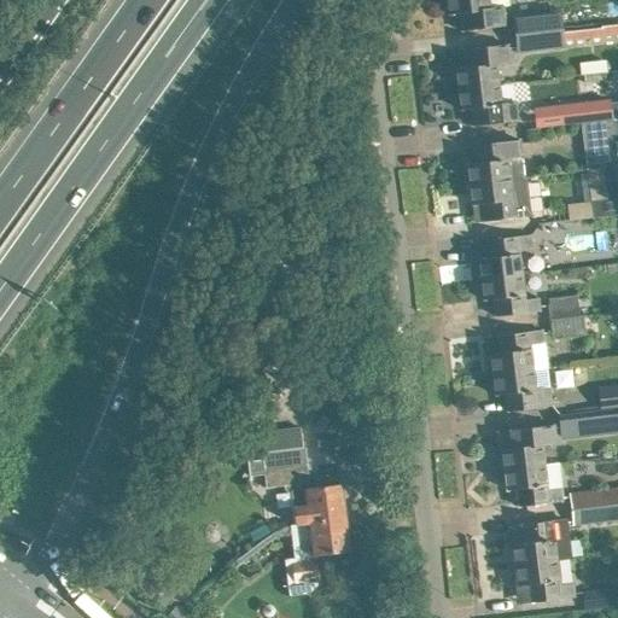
[(447,0),(449,15),(459,13),(461,31),(505,25),(503,13),(503,6),(509,6),(508,0),(447,0)]
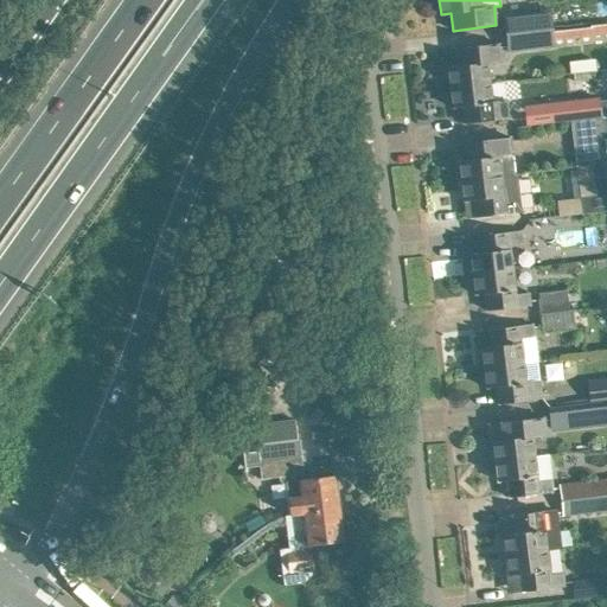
[(550,10),(503,14),(505,32),(553,27),(550,10)]
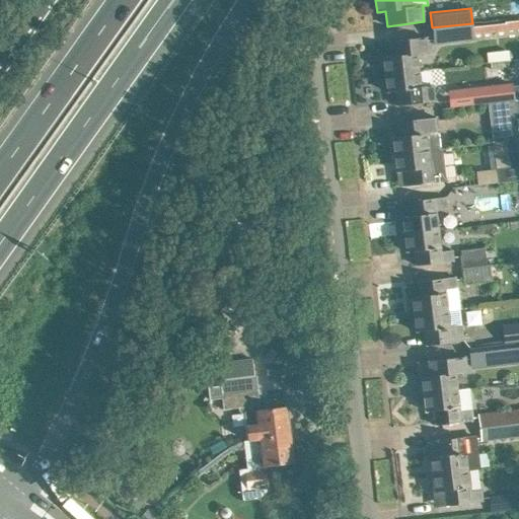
[(518,17),(472,23),(432,27),(434,45),(473,40),(473,34),(518,29),(518,17)]
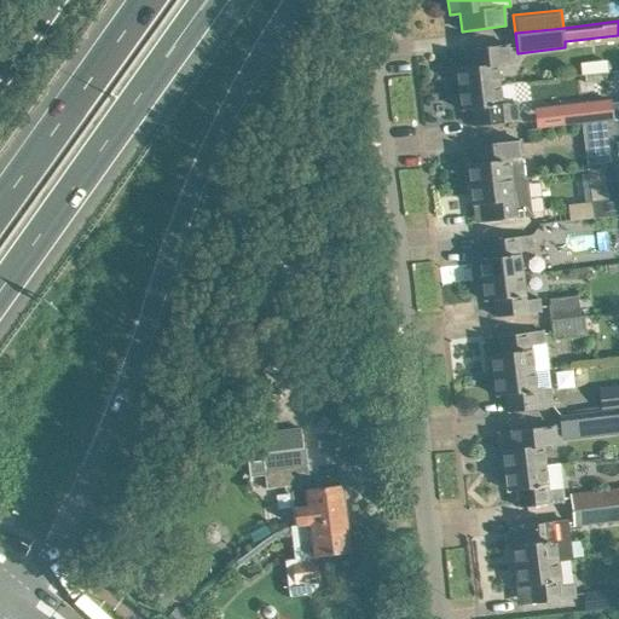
[(466,68),(456,69),(458,90),(499,85),(497,67),(510,64),(508,45),(464,50),(466,68)]
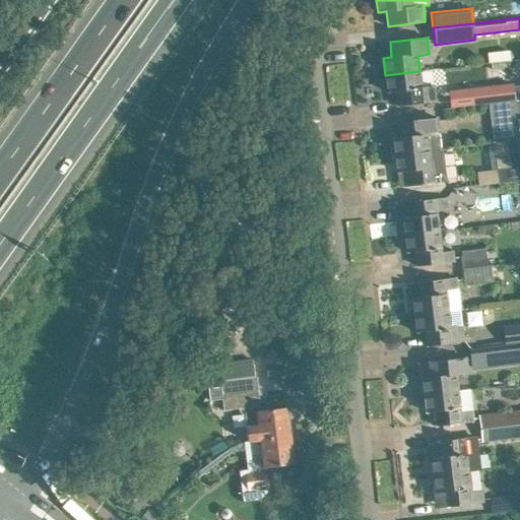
[(509,52),(488,54),(489,63),(510,61),(509,52)]
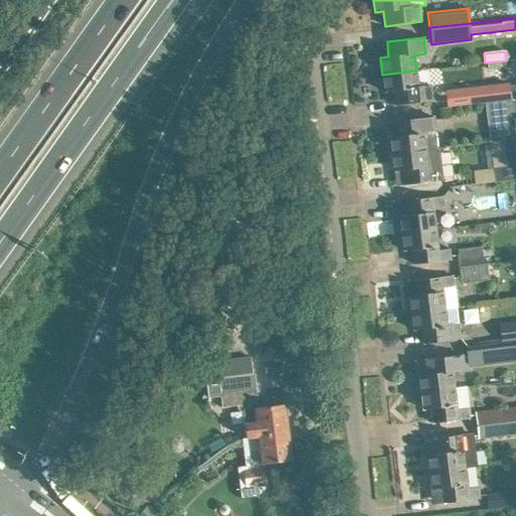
[(416,71),(382,75),(384,92),(392,91),(394,106),(414,103),(431,101),(430,91),(429,85),(417,87),(416,71)]
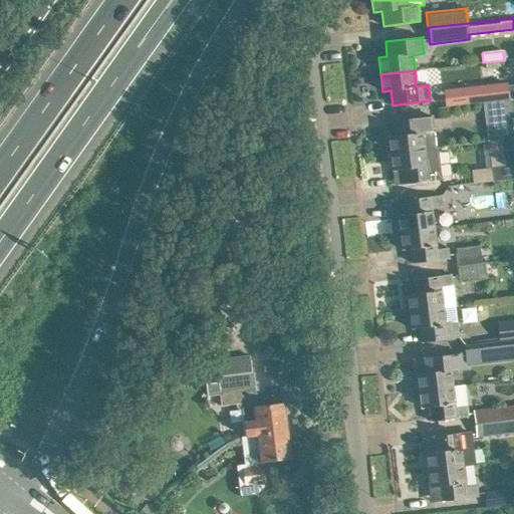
[(508,84),(481,87),(483,102),(510,99),(508,85),(508,84)]
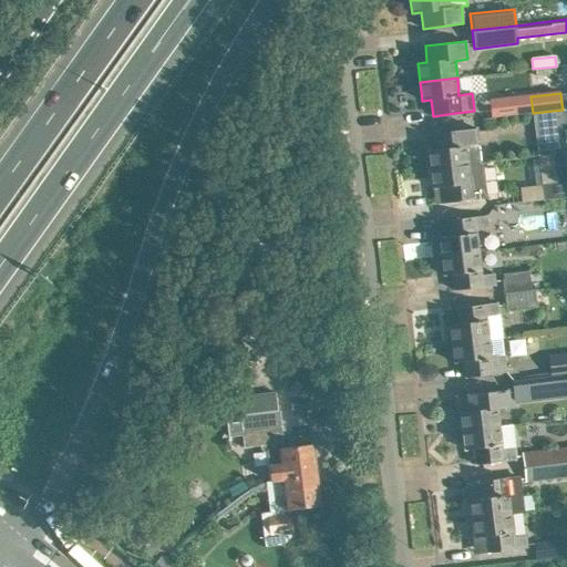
[(566,109),(563,110),(533,113),(538,157),(540,156),(553,155),(566,153),(566,150),(564,125),(566,124),(566,109)]
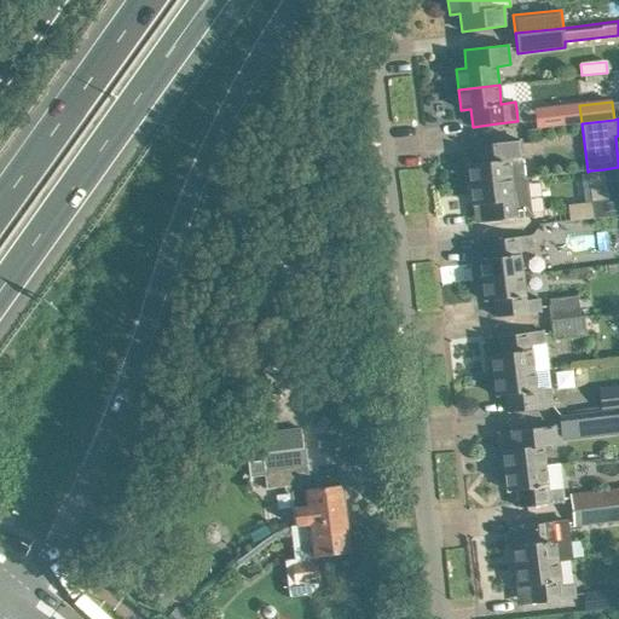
[(478,163),(468,165),(470,185),(512,180),(525,178),(521,152),(520,140),(499,143),(475,145),(478,163)]
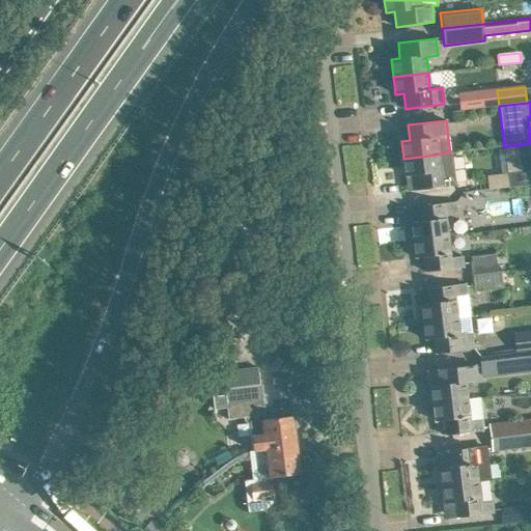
[(521,171),(507,173),(508,187),(530,184),(530,143),(518,145),(521,171)]
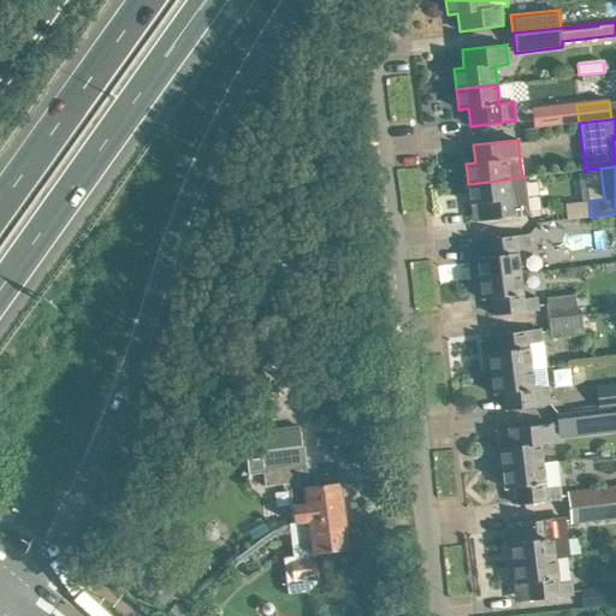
[(509,179),(468,184),(471,205),(480,203),(483,220),(505,218),(528,214),(526,202),(522,177),(509,179)]
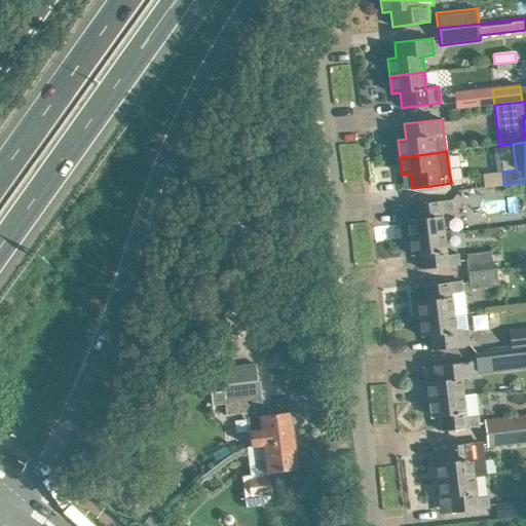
[(415,220),(407,220),(409,237),(443,234),(441,213),(452,211),(451,200),(414,204),(415,220)]
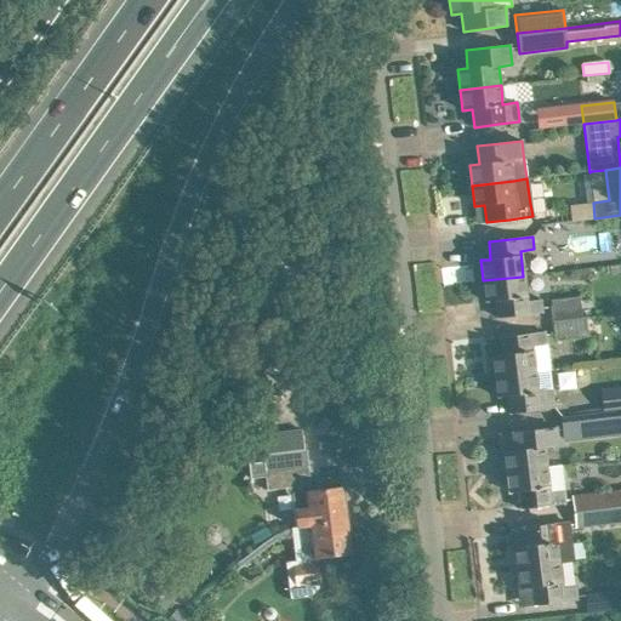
[(523,277),(483,280),(485,301),(495,300),(497,318),(542,313),(541,300),(527,302),(523,277)]
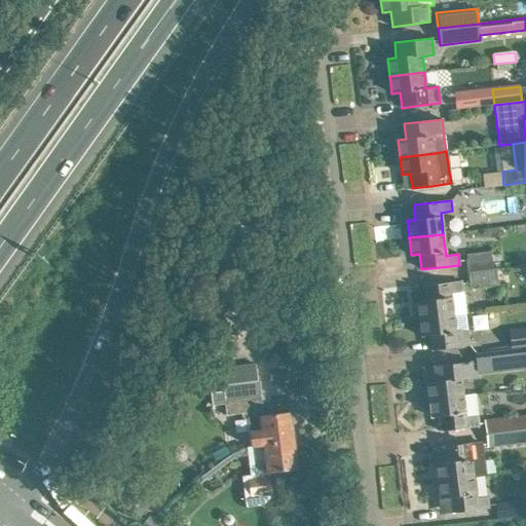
[(468,260),(466,260),(468,272),(492,269),(490,252),(468,254),(468,260)]
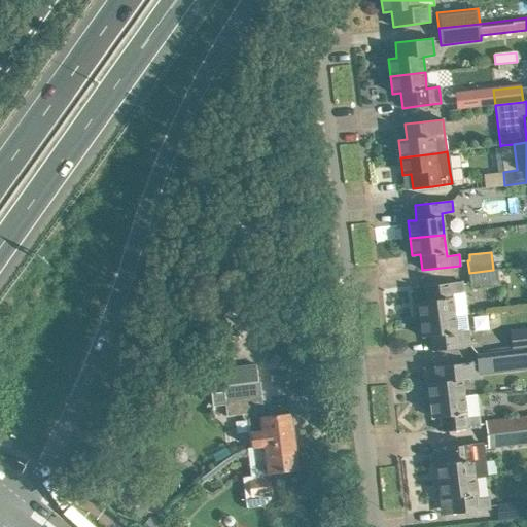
[(493,270),(469,273),(471,288),(498,285),(496,270),(493,270)]
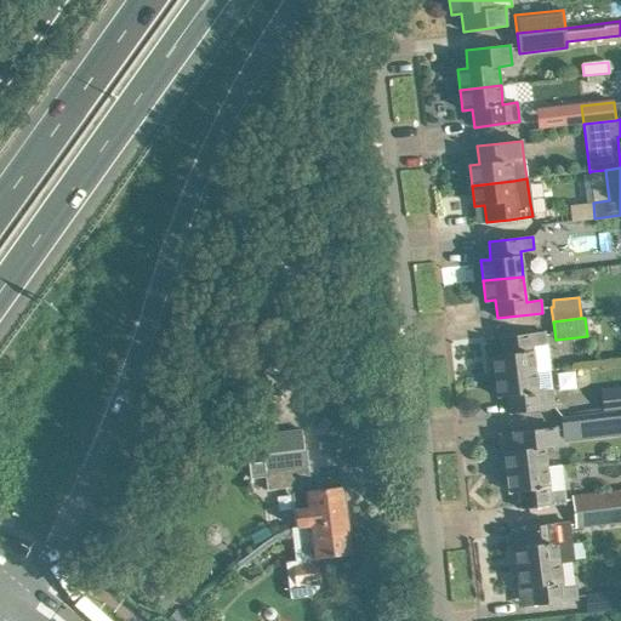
[(502,354),(493,355),(495,376),(534,371),(530,345),(543,343),(546,343),(543,331),(542,332),(524,334),(500,337),(502,354)]
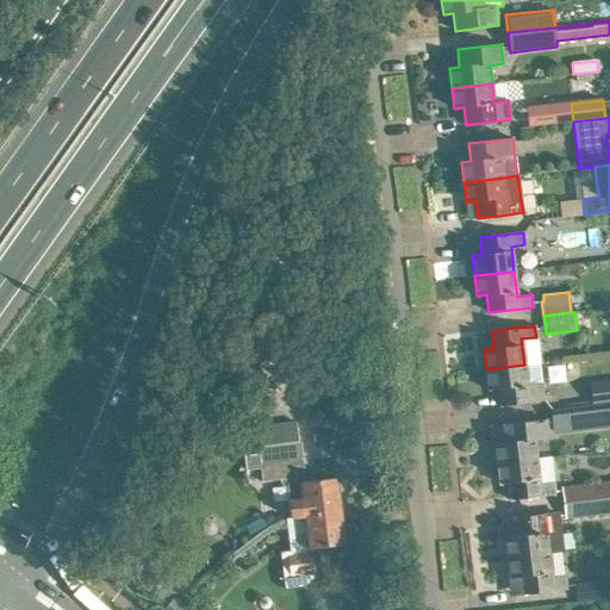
[(255,383),(210,437),(226,452),(288,375),(290,358),(273,344),(247,377),(255,383)]
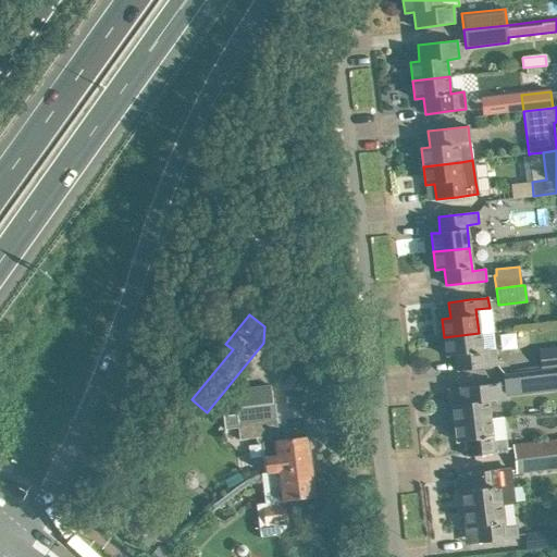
[(479,333),(444,337),(446,356),(455,355),(457,371),(496,366),(492,332),(479,333)]
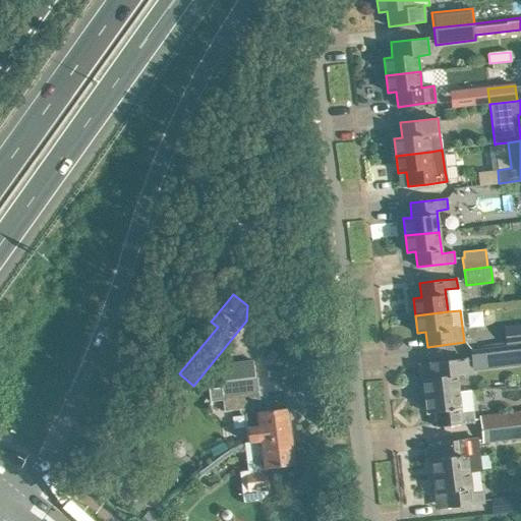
[(505,342),(493,344),(493,347),(494,347),(520,343),(520,324),(504,327),(505,342)]
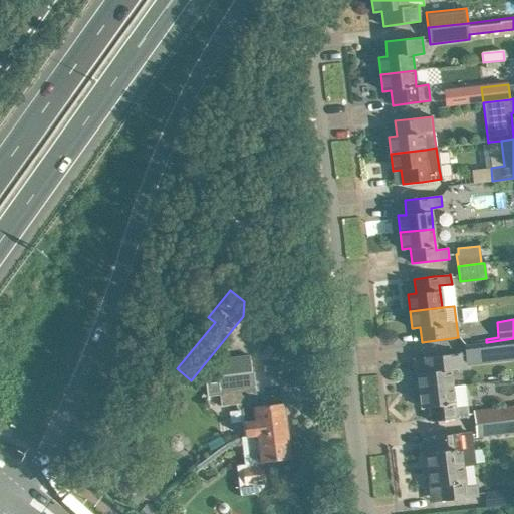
[(486,342),(465,345),(467,363),(496,360),(513,357),(513,338),(510,339),(487,342),(486,342)]
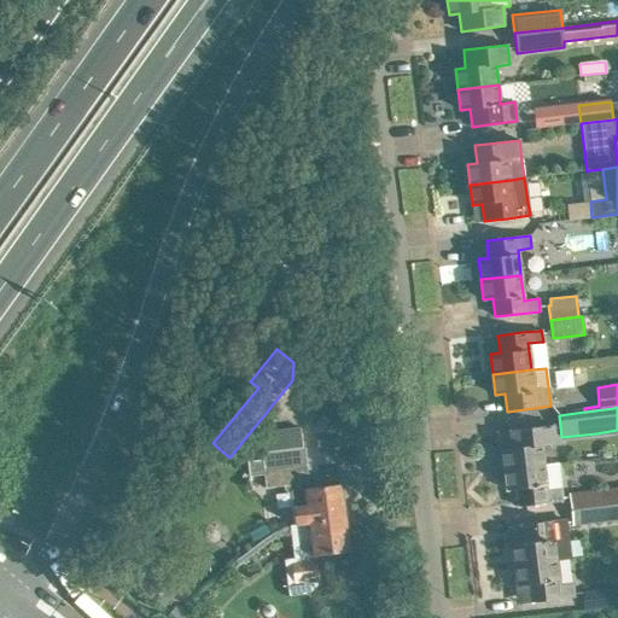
[(511,448),(501,449),(503,470),(542,465),(540,445),(554,444),(552,426),(532,427),(508,431),(511,448)]
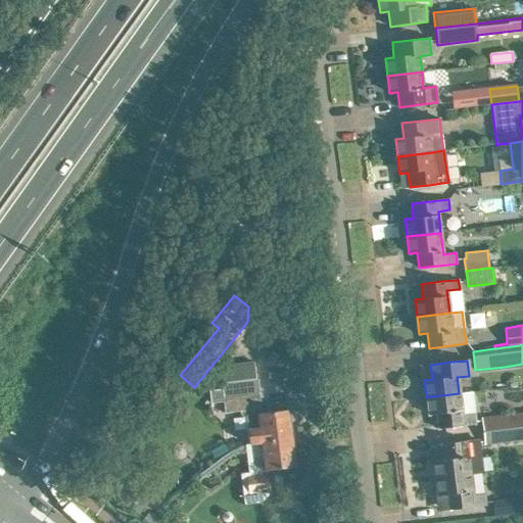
[(255,379),(221,383),(224,411),(259,407),(255,379)]
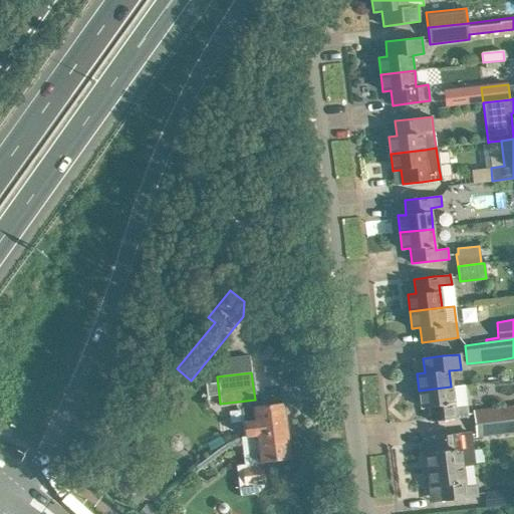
[(451,387),(419,391),(421,408),(429,407),(431,422),(451,419),(465,418),(464,406),(461,386),(451,387)]
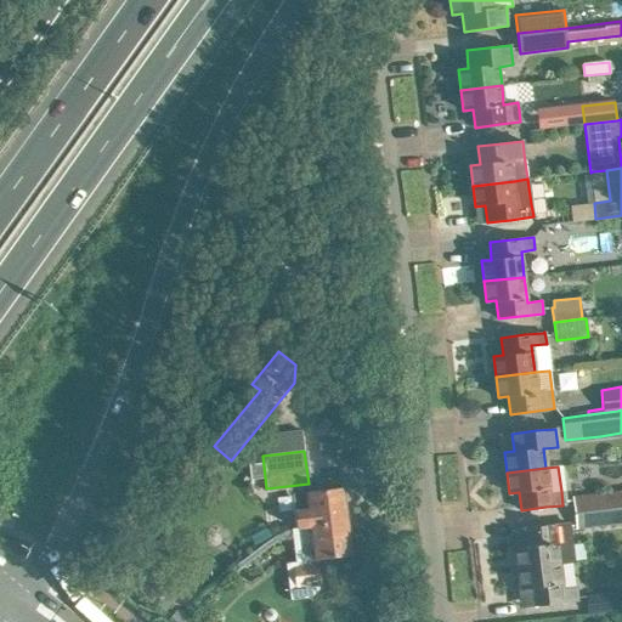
[(318,491),(290,495),(294,526),(309,525),(309,526),(346,521),(343,487),(318,491)]
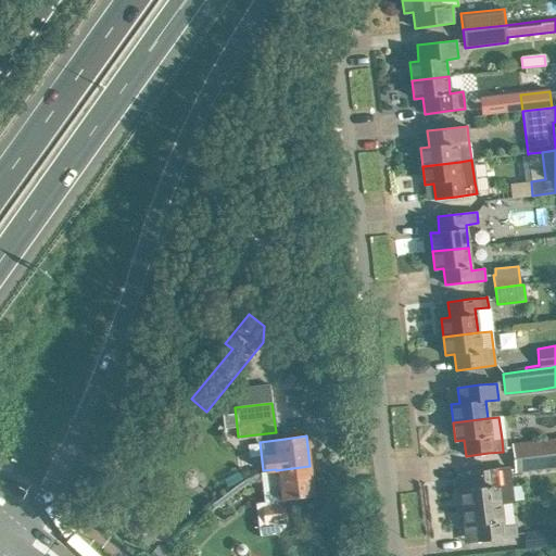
[(555,438),(512,443),(514,459),(555,453),(555,438)]
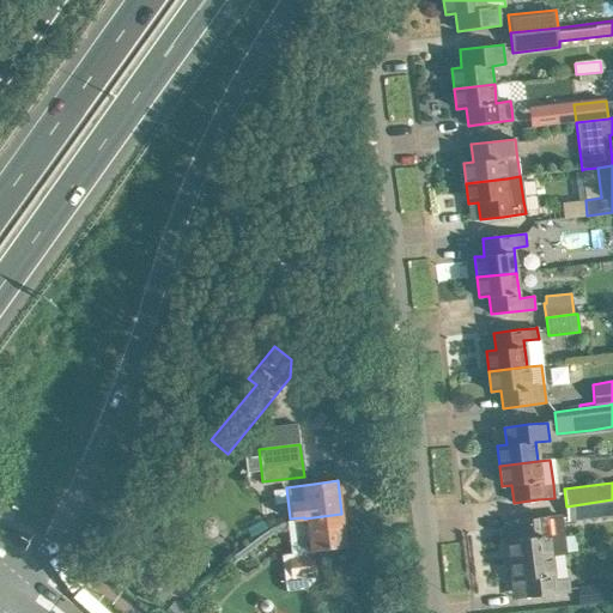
[(612,499),(566,507),(568,522),(612,516),(612,499)]
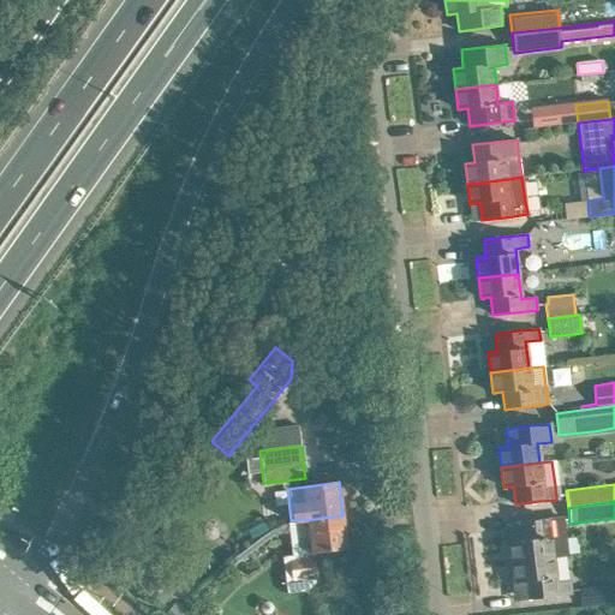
[(342,515),(305,520),(310,554),(347,549),(342,515)]
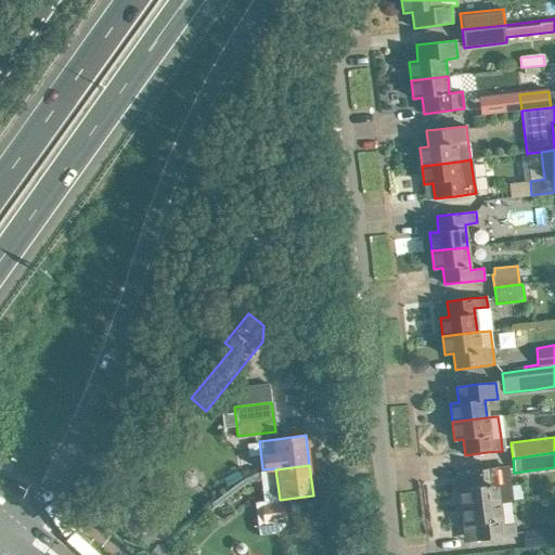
[(468,488),(460,489),(462,507),(495,503),(497,504),(513,502),(510,467),(504,468),(489,469),(467,472),(468,488)]
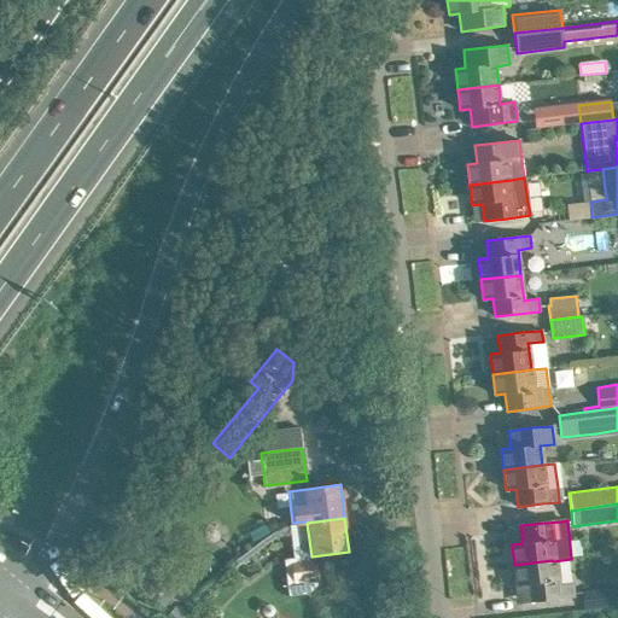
[(315,560),(291,563),(293,582),(318,578),(315,560)]
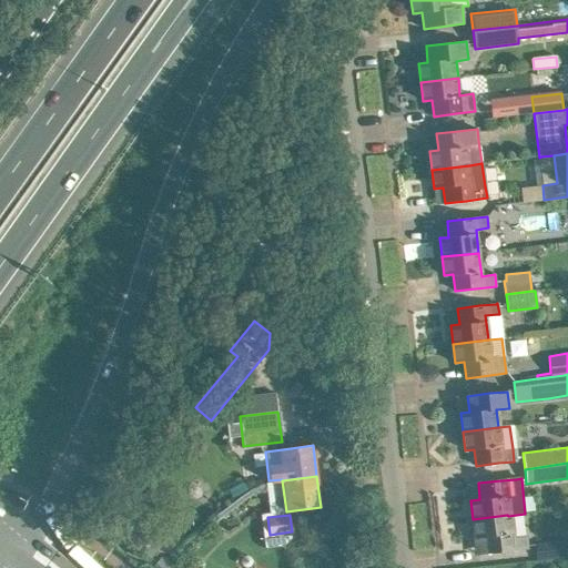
[(507,515),(473,519),(475,538),(484,537),(486,553),(508,550),(524,549),(523,535),(509,536),(508,516),(507,515)]
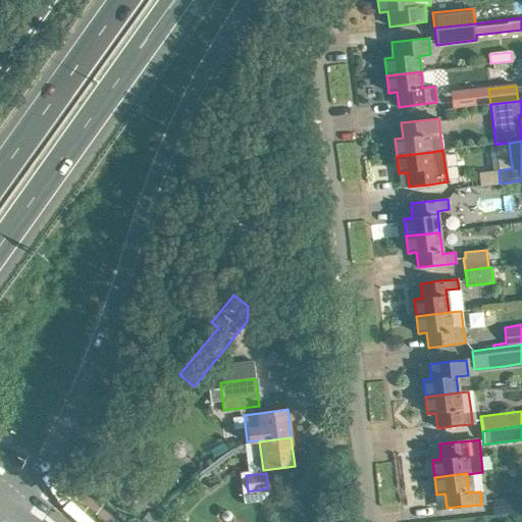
[(521,496),(491,500),(493,515),(521,512),(521,496)]
